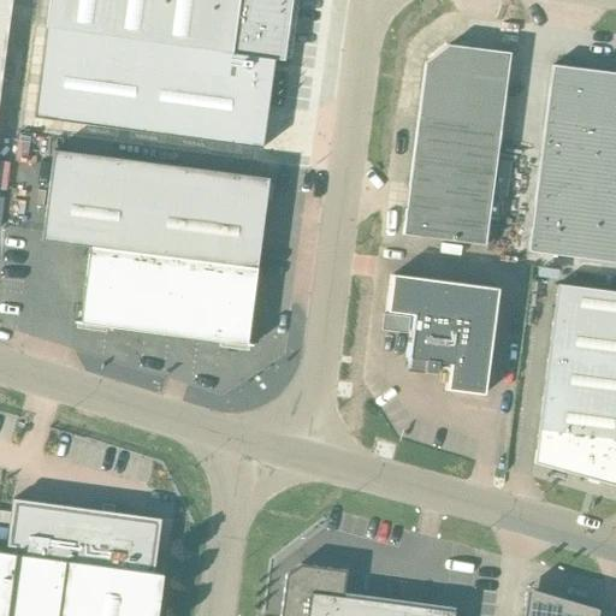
[(0,0),(0,94),(12,0),(0,0)]
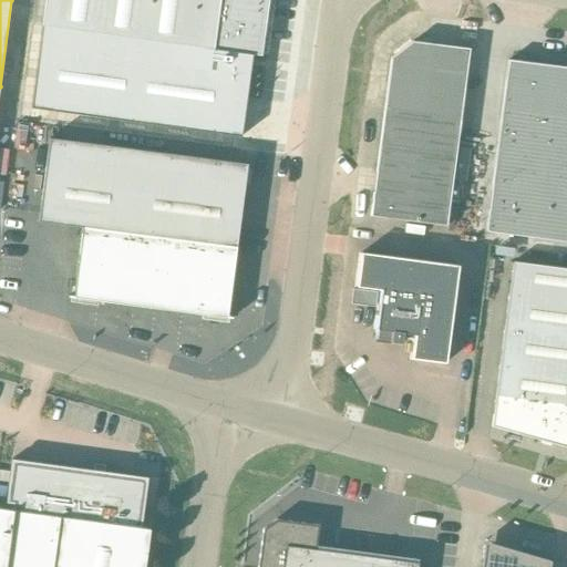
[(253,55),(261,57),(268,0),(44,0),(42,28),(253,55)]
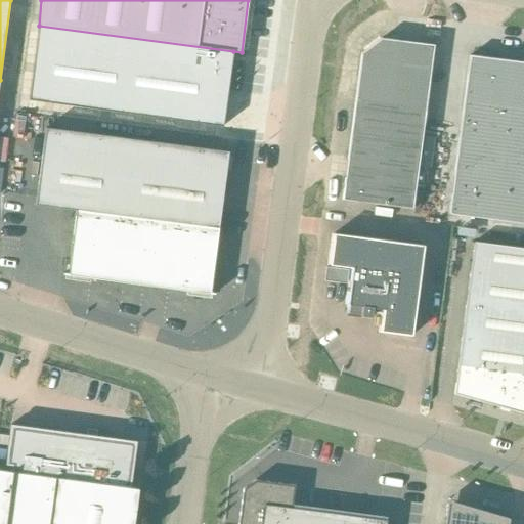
[(233,51),(39,26),(29,101),(224,127),(233,51)]
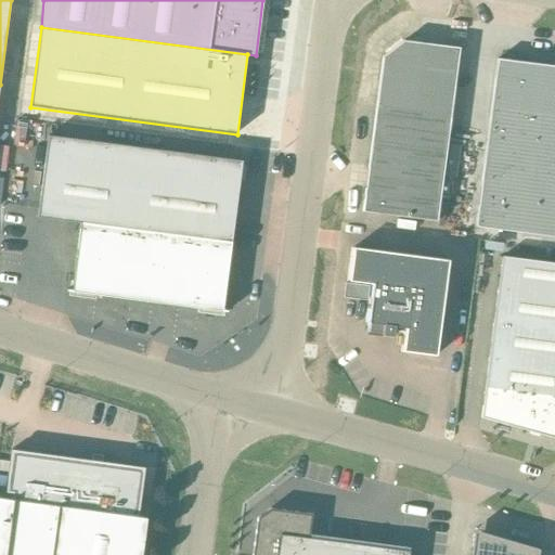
[(383,57),(377,103),(362,213),(437,222),(451,113),(459,49),(404,41),(383,57)]
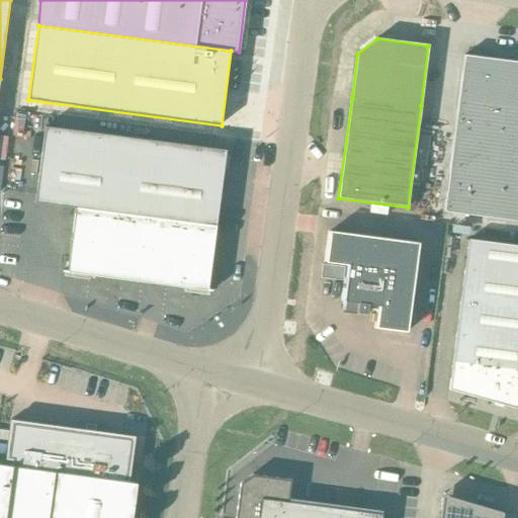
[(517,221),(517,162),(498,160),(511,62),(464,56),(444,211),(517,221)]
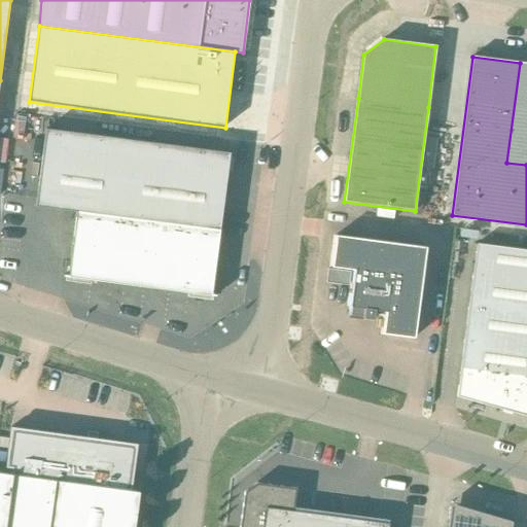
[(526,165),(526,63),(520,63),(506,163),(526,165)]
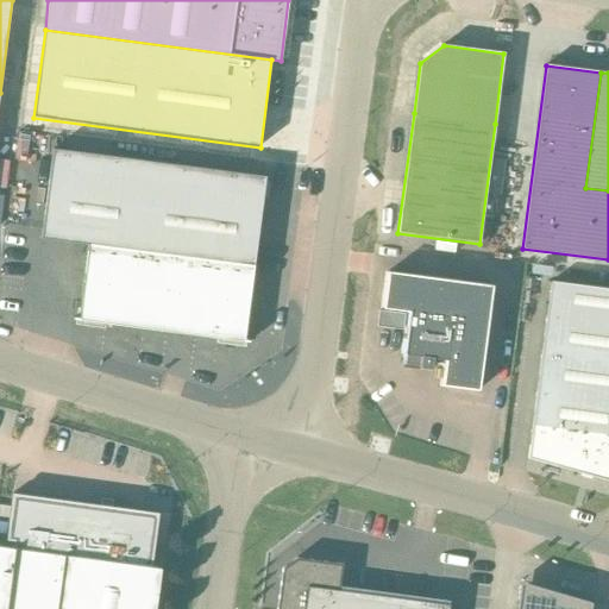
[(54,149),(42,239),(88,245),(200,259),(190,336),(220,339),(219,341),(240,344),(240,341),(244,341),(244,340),(253,270),(262,201),(265,201),(268,181),(265,180),(265,177),(183,167),(54,149)]
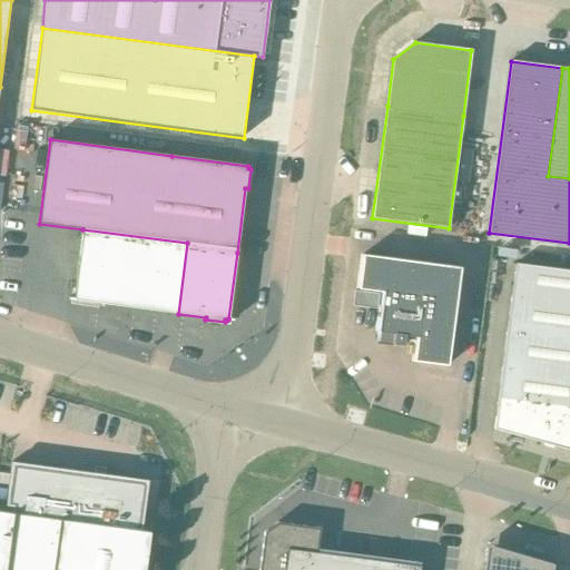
[(74,298),(74,300),(77,301),(77,303),(96,305),(97,303),(98,303),(125,306),(151,310),(178,314),(187,243),(82,229),(75,291),(74,298)]
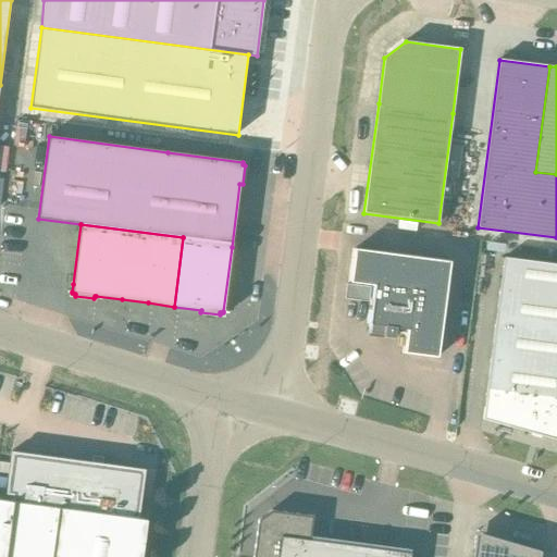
[(450,262),(355,249),(350,283),(373,285),(369,325),(385,326),(383,337),(395,338),(396,332),(407,334),(404,353),(437,357),(450,262)]
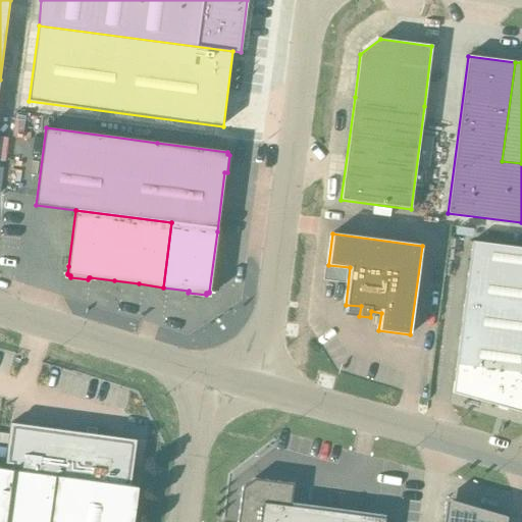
[(521,248),(472,242),(453,393),(521,413),(521,248)]
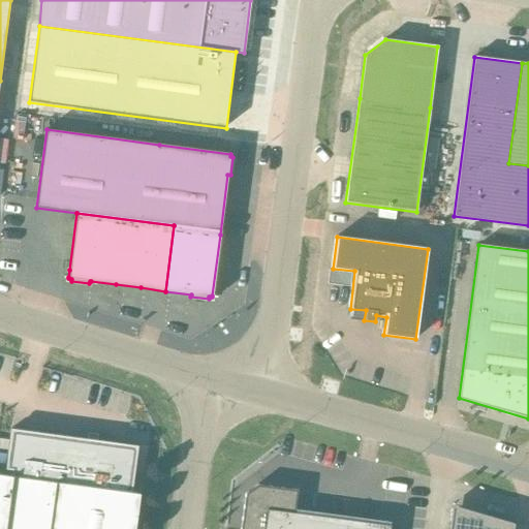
[(330,270),(328,284),(350,287),(352,273),(330,270)]
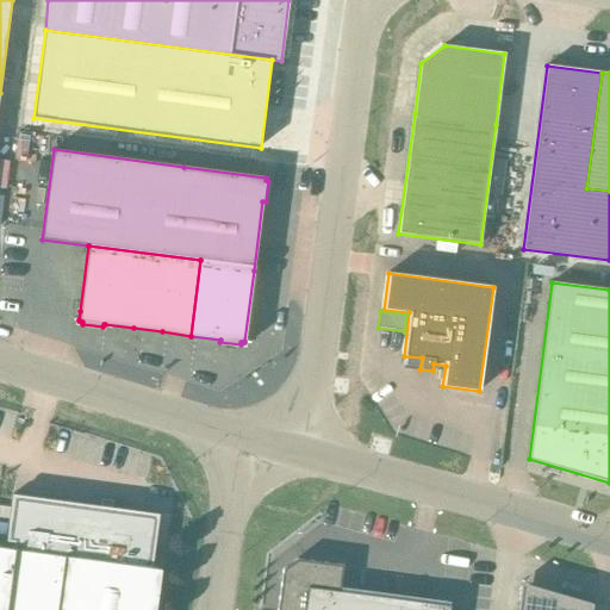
[(0,609),(155,609),(161,570),(151,568),(159,515),(113,509),(114,500),(101,499),(100,506),(13,495),(12,502),(7,540),(6,541),(13,542),(12,549),(0,547),(0,609)]
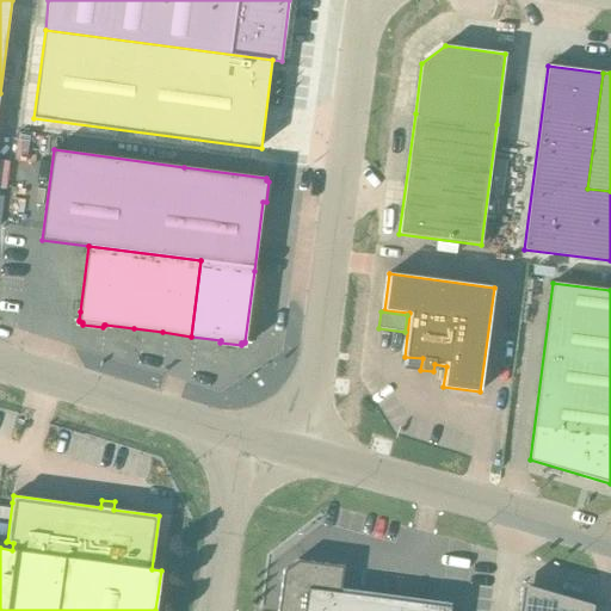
[(450,610),(451,608),(340,593),(344,567),(297,560),(283,571),(277,610),(450,610)]
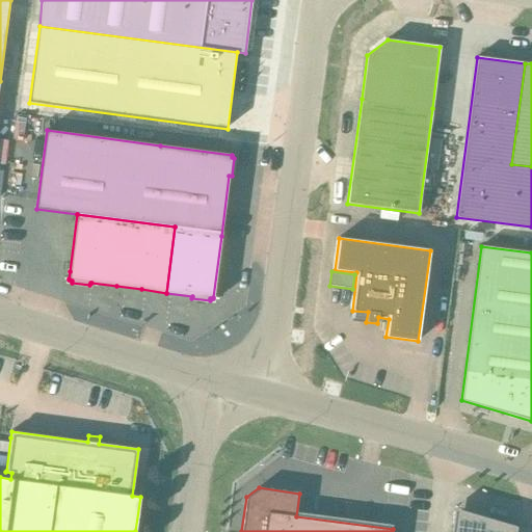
[(451,531),(515,531),(516,527),(481,516),(454,508),(453,522),(451,531)]
